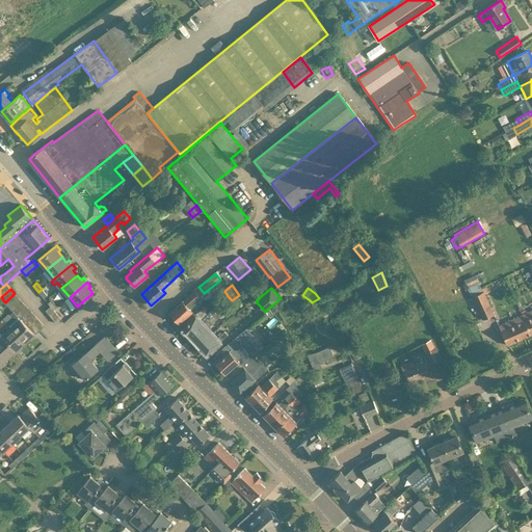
[(47,295),(42,289),(38,292),(44,298),(47,295)]
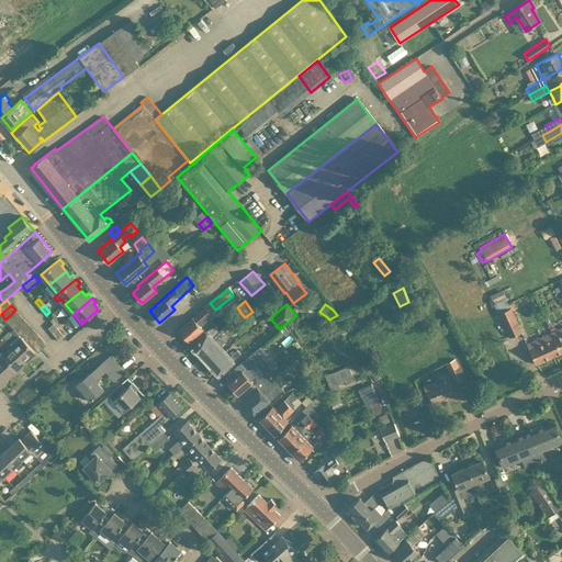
[(189,341),(200,332),(203,329),(199,325),(212,314),(205,307),(179,330),(180,332),(179,334),(182,338),(184,337),(189,341)]
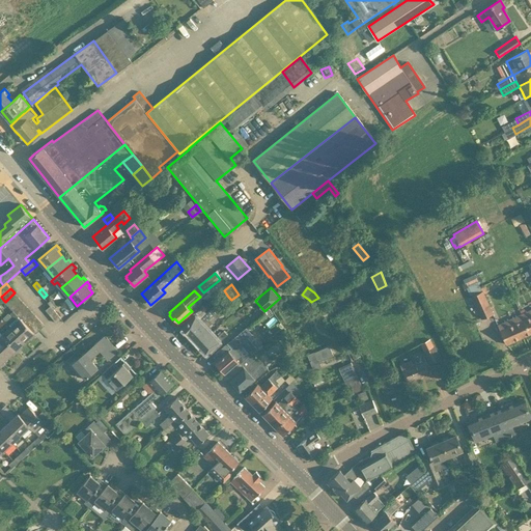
[(493,312),(483,291),(471,297),(480,318),(493,312)]
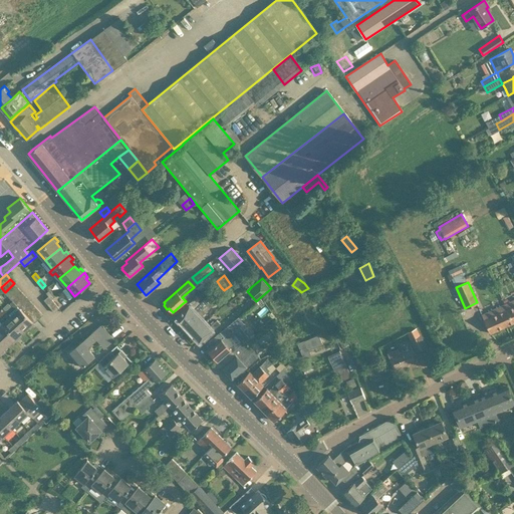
[(9,296),(18,288),(14,283),(5,292),(9,296)]
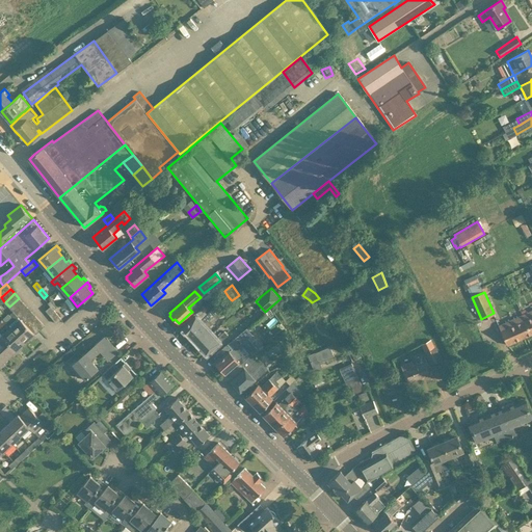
[(14,311),(23,302),(19,298),(9,307),(14,311)]
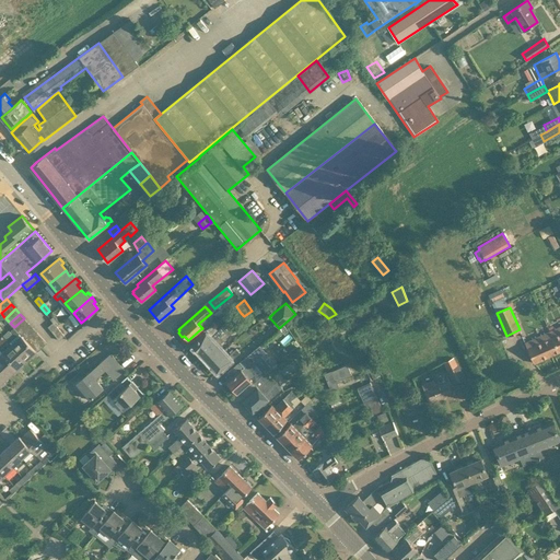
[(50,319),(54,323),(56,326),(60,323),(54,316),(50,319)]
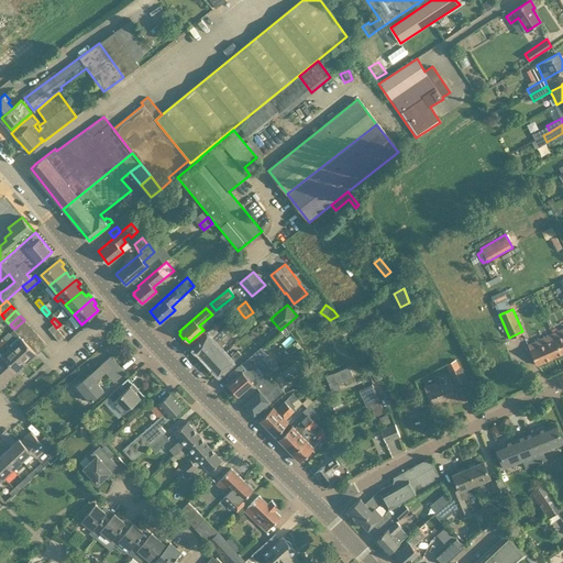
[(19,334),(29,324),(24,320),(14,329),(19,334)]
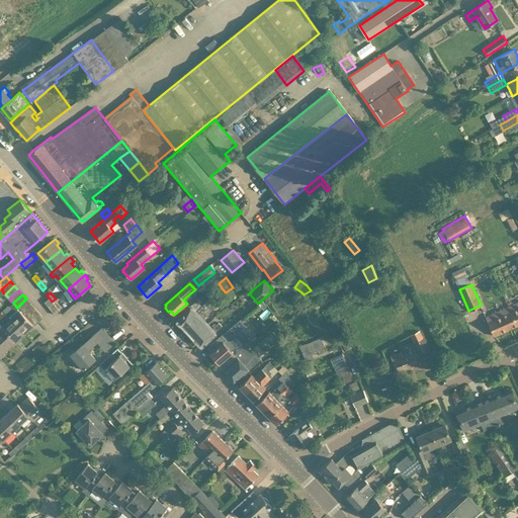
[(21,312),(30,304),(26,298),(17,308),(21,312)]
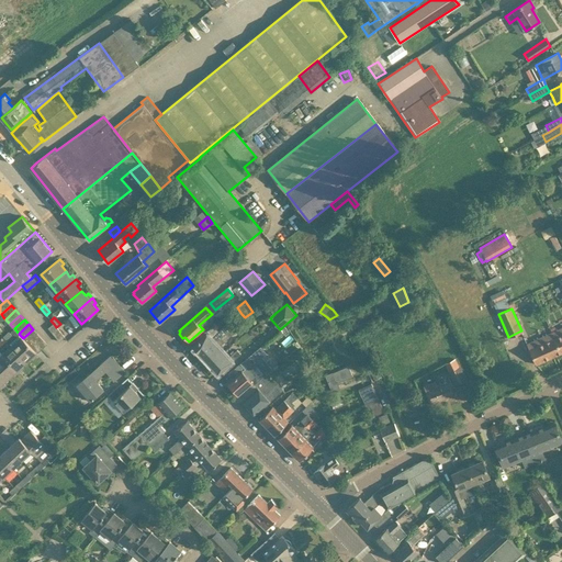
[(65,337),(56,327),(54,324),(48,328),(59,341),(65,337)]
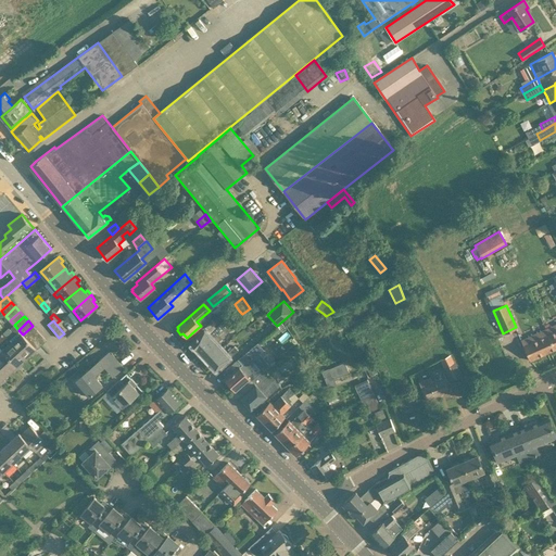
[(202,331),(190,342),(200,352),(222,331),(230,325),(226,320),(217,328),(210,336),(204,329),(202,331)]
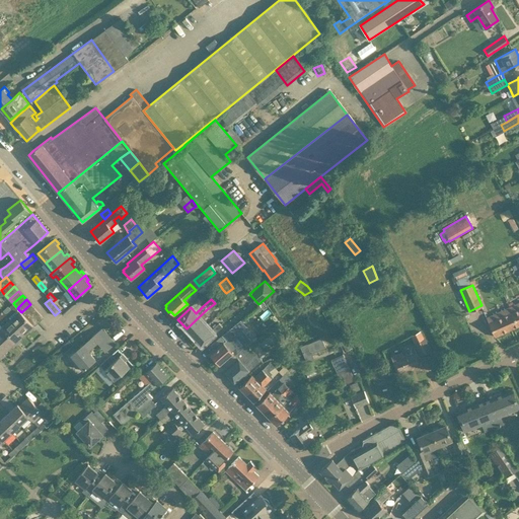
[(518,324),(518,302),(510,307),(518,325),(518,324)]
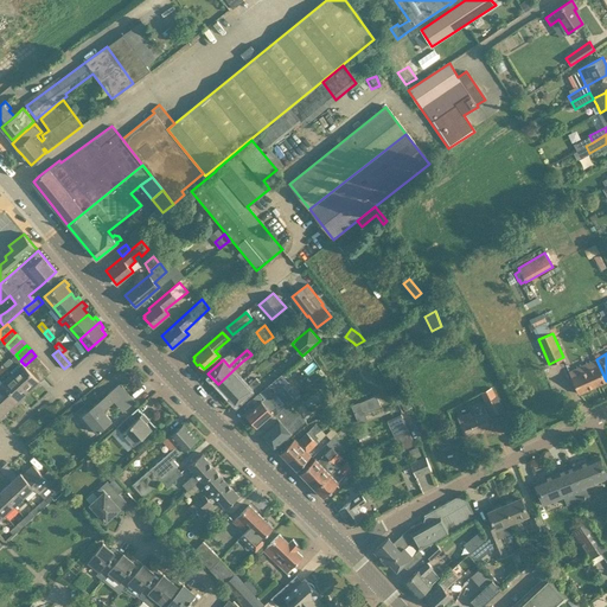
[(45,377),(36,366),(30,371),(25,365),(20,360),(16,355),(11,359),(13,362),(7,366),(29,389),(33,384),(36,387),(40,383),(40,382),(45,377)]
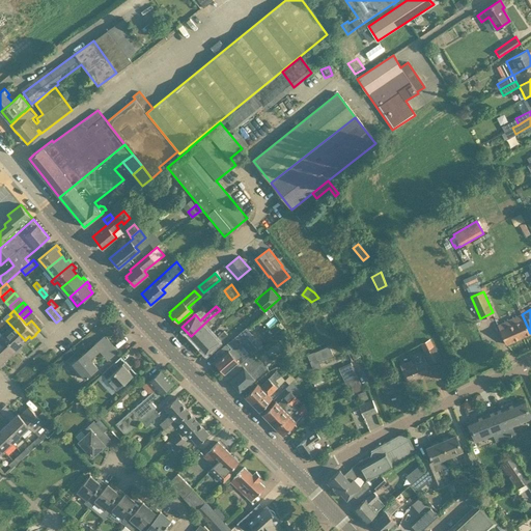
[(199,345),(213,333),(207,328),(223,313),(220,310),(212,316),(191,336),(199,345)]
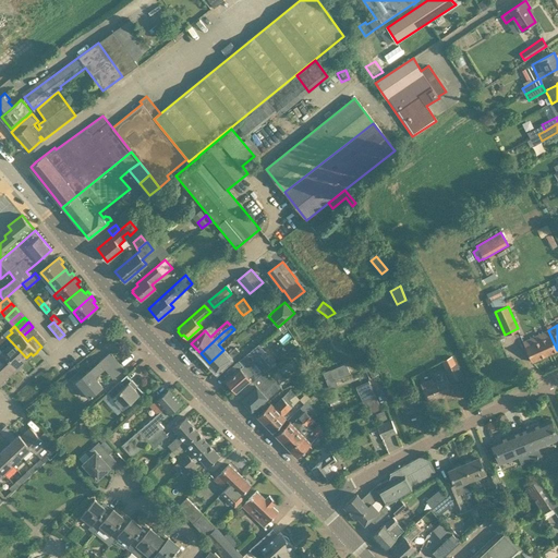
[(33,337),(38,331),(33,327),(23,336),(27,341),(33,337)]
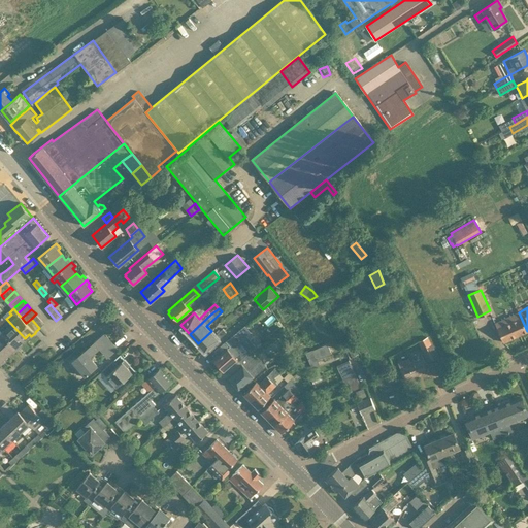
[(503,342),(527,331),(519,312),(495,323),(503,342)]
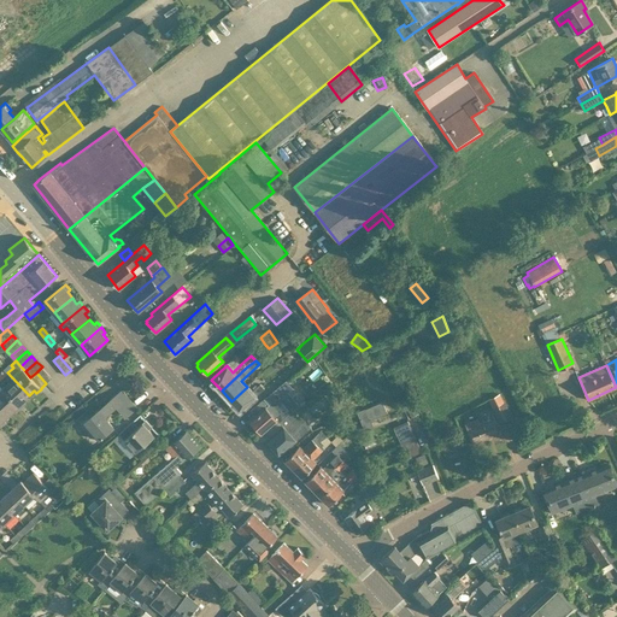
[(43,369),(42,366),(36,372),(46,383),(52,377),(43,369)]
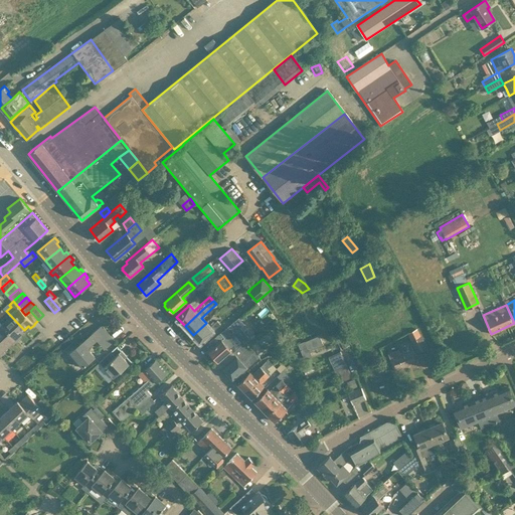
[(19,335),(24,330),(6,311),(0,317),(0,321),(3,324),(2,324),(18,340),(21,337),(19,335)]
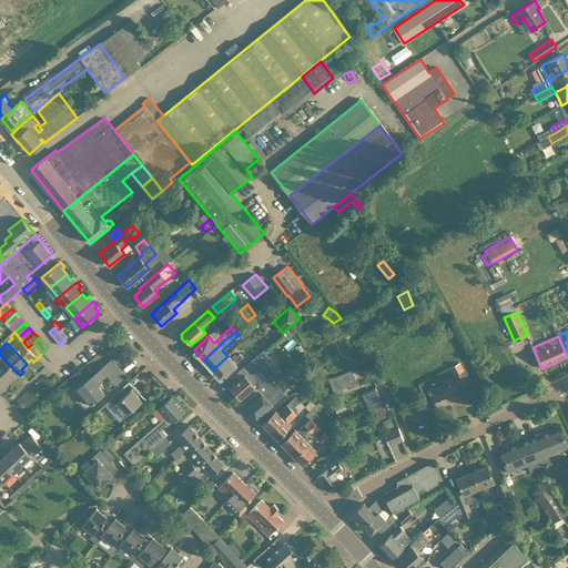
[(256,388),(271,376),(274,373),(264,361),(269,356),(263,350),(243,367),(247,372),(230,388),(232,391),(231,392),(234,394),(235,394),(241,399),(241,398),(255,386),(256,388)]
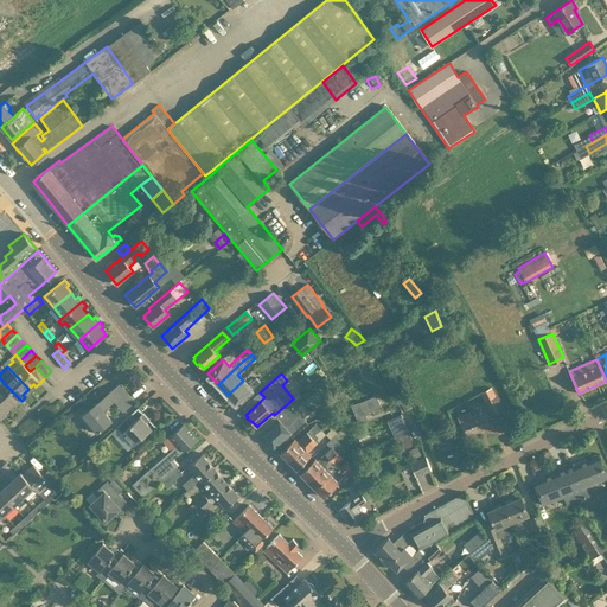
[(248,387),(243,381),(228,395),(236,404),(260,382),(256,378),(248,387)]
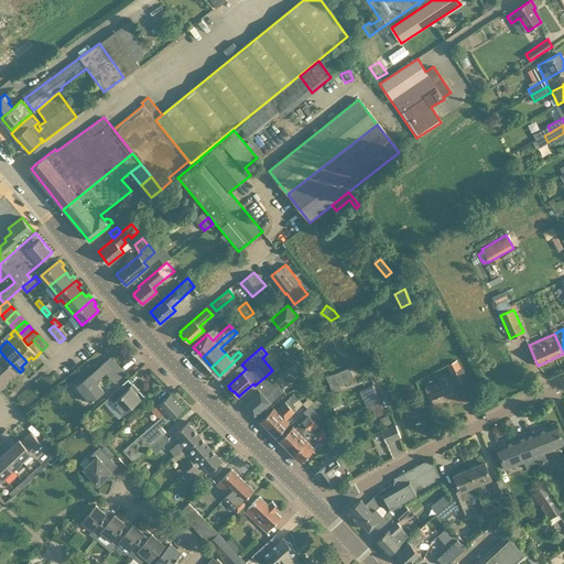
[(20,372),(2,355),(1,356),(0,357),(0,370),(8,379),(13,375),(15,377),(20,372)]
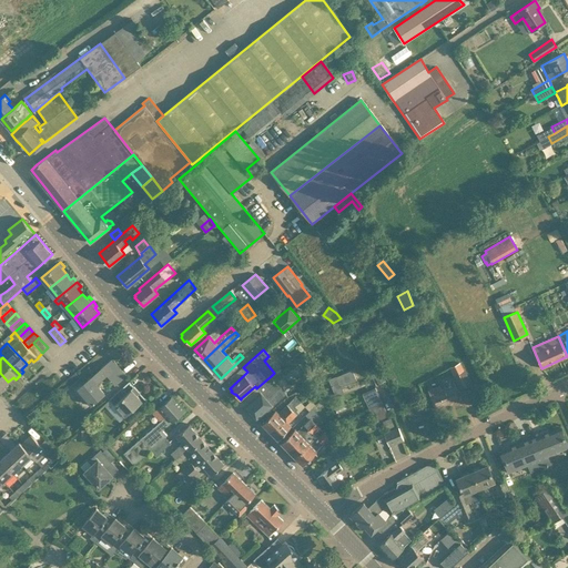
[(115,385),(127,376),(112,358),(77,388),(91,405),(105,394),(97,384),(107,375),(115,385)]
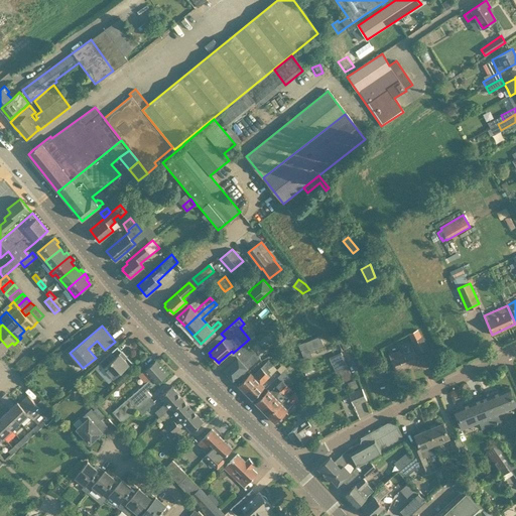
[(352,346),(343,330),(335,334),(343,350),(352,346)]
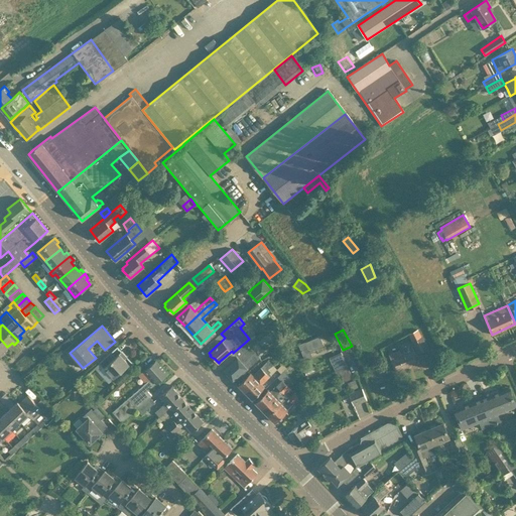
[(319,336),(299,345),(305,360),(311,357),(309,351),(324,345),(319,336)]
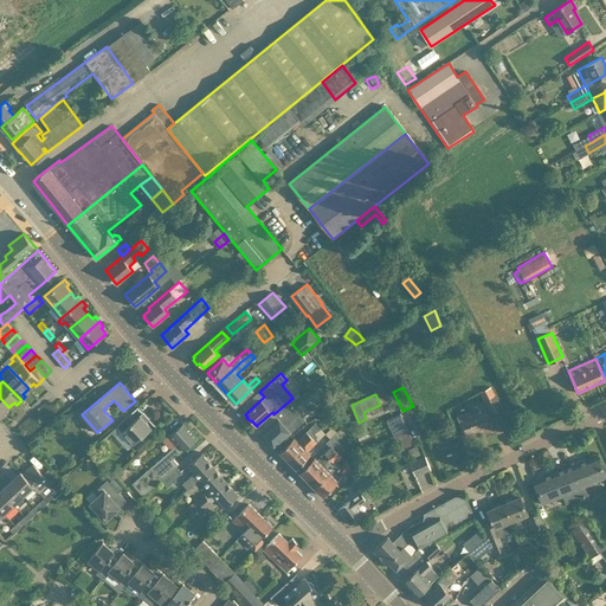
[(85,400),(81,395),(69,405),(73,411),(85,400)]
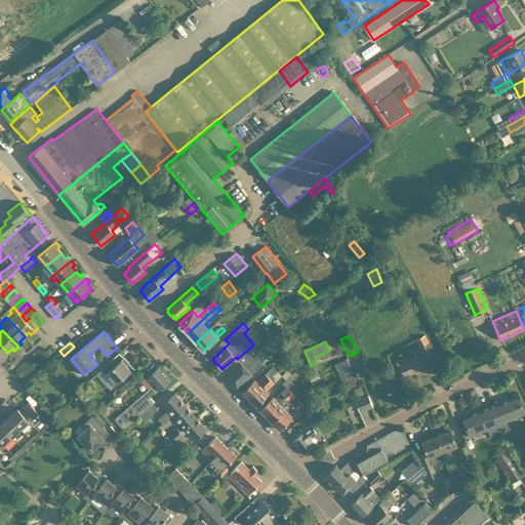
[(436,354),(430,342),(419,348),(426,359),(436,354)]
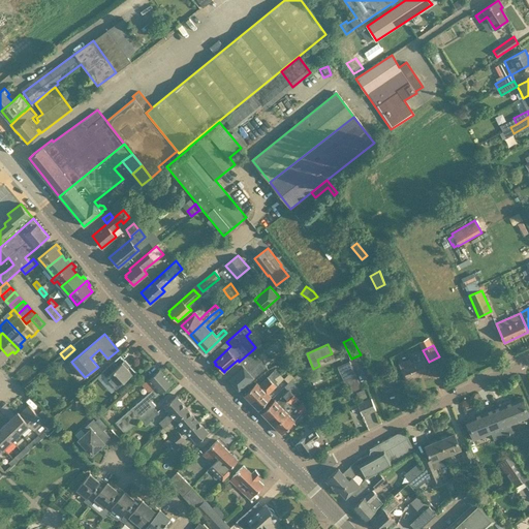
[(267,367),(252,350),(239,362),(238,360),(224,371),(229,377),(228,377),(235,384),(235,385),(238,390),(239,389),(240,391),(253,378),(267,367)]
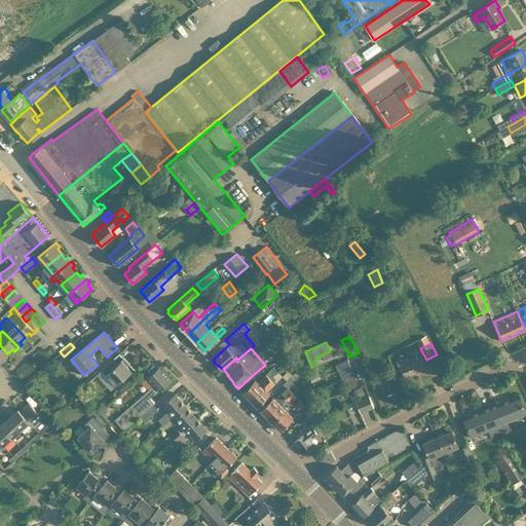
[(407,358),(397,362),(399,367),(404,379),(426,370),(422,359),(420,353),(415,355),(416,358),(408,362),(407,358)]
